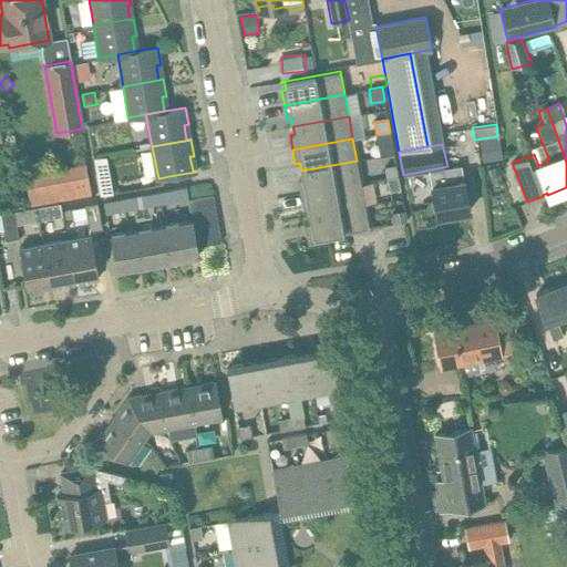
[(298,179),(300,194),(361,183),(357,161),(301,171),(302,178),(298,179)]
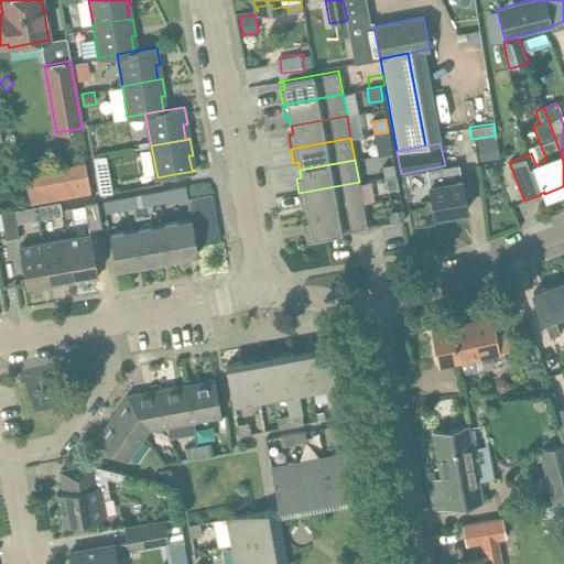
[(90,194),(84,163),(24,174),(30,205),(90,194)]
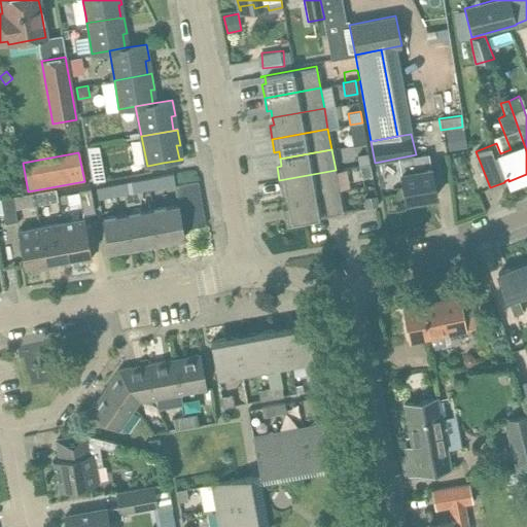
[(370,164),(367,153),(358,155),(360,166),(370,164)]
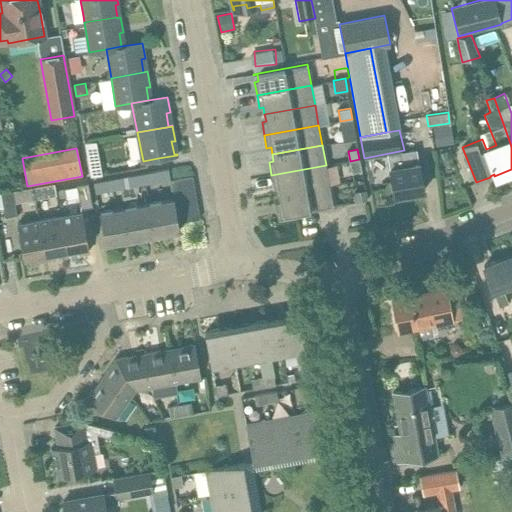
[(407,165),(390,168),(394,196),(424,191),(419,163),(416,149),(404,151),(407,165)]
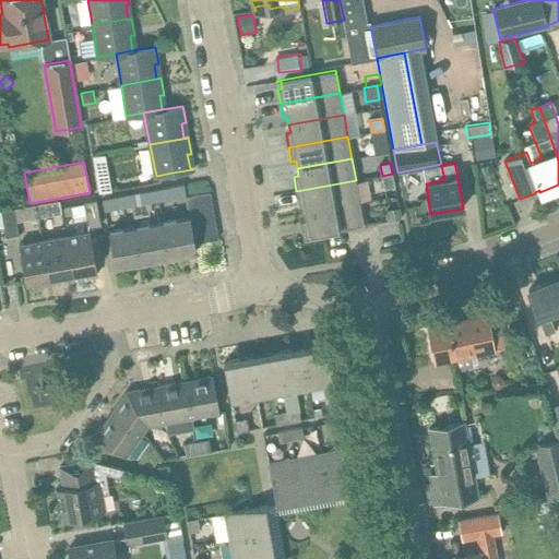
[(392,174),(382,176),(384,189),(395,187),(392,174)]
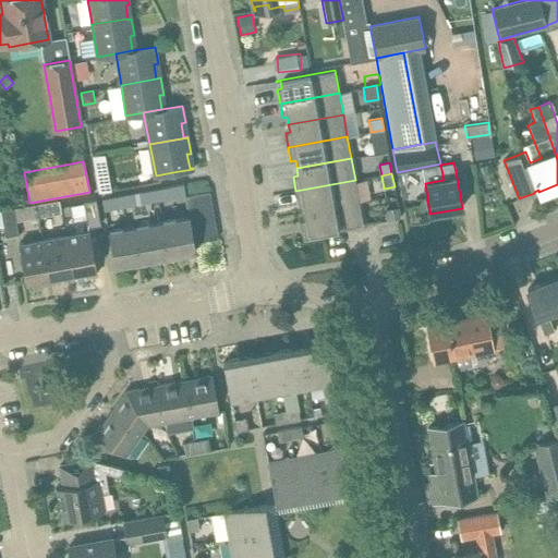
[(111,190),(109,178),(97,180),(99,192),(111,190)]
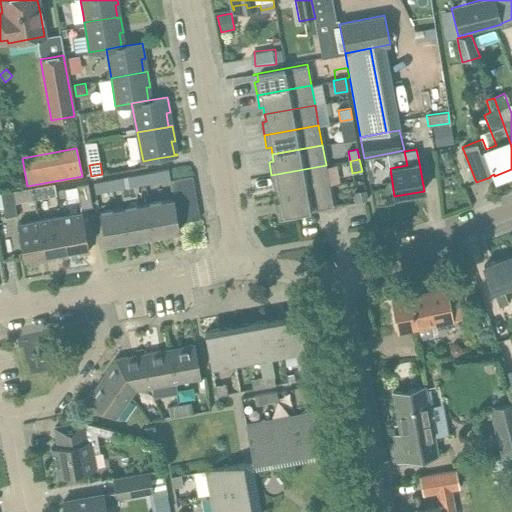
[(326,165),(271,175),(274,188),(278,187),(279,194),(329,185),(326,165)]
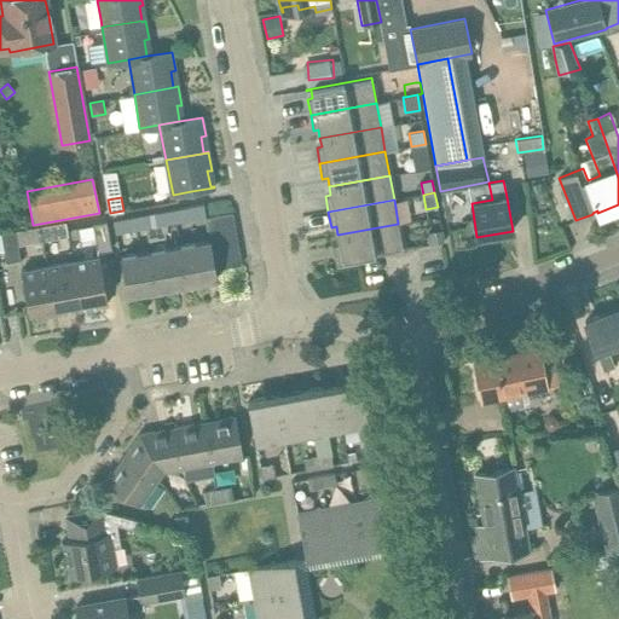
[(203,204),(174,210),(177,223),(206,217),(203,204)]
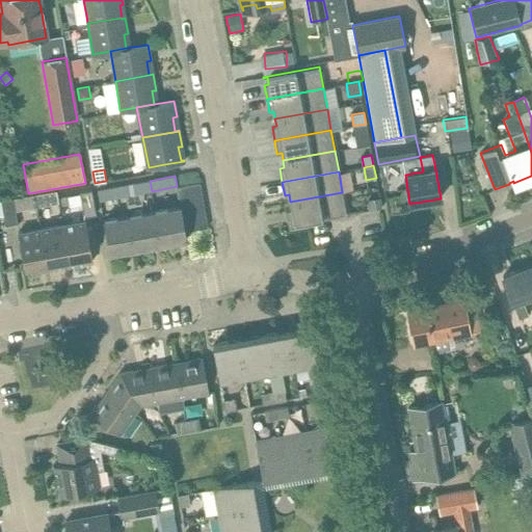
[(124,185),(126,195),(152,191),(150,181),(124,185)]
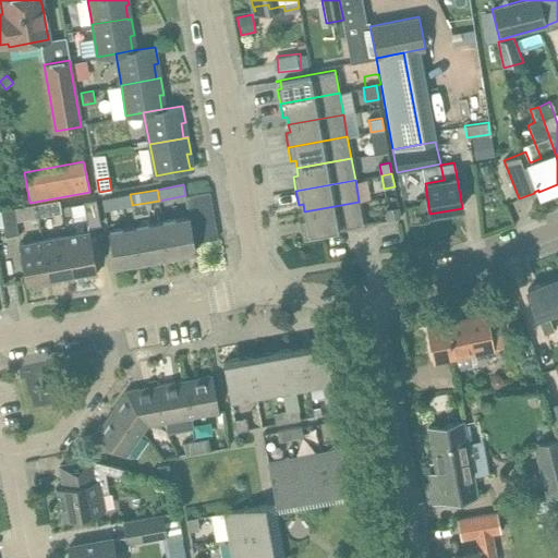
[(186,196),(189,207),(210,204),(209,192),(186,196)]
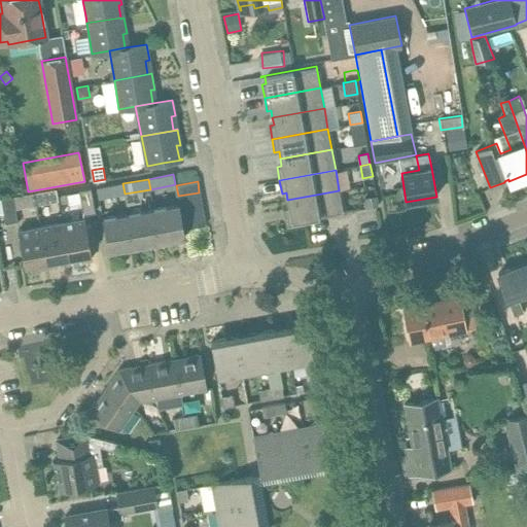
[(125,194),(123,183),(96,188),(98,199),(125,194)]
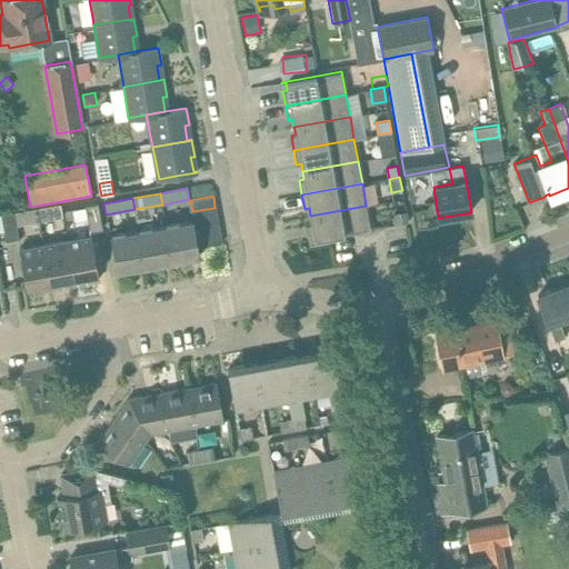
[(102,229),(98,203),(85,206),(90,232),(102,229)]
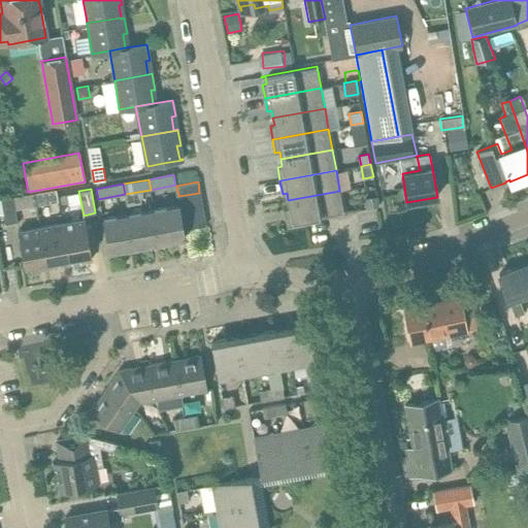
[(34,193),(36,205),(48,203),(46,191),(34,193)]
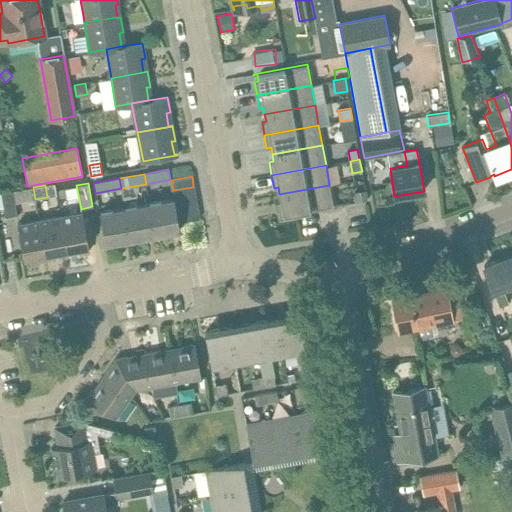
[(297,213),(333,206),(329,185),(279,194),(280,202),(276,202),(280,220),(297,217),(297,213)]
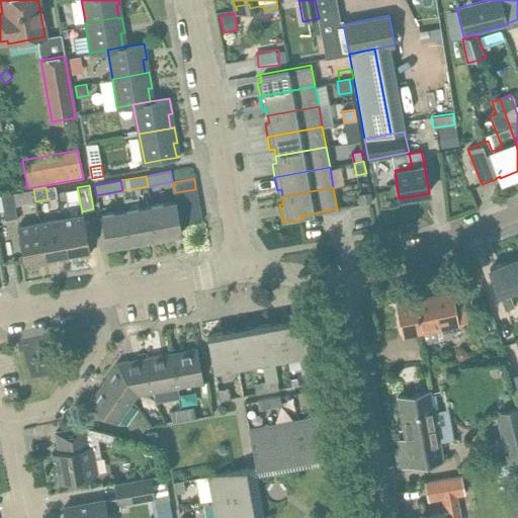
[(176,202),(177,203),(197,200),(195,189),(175,192),(176,202)]
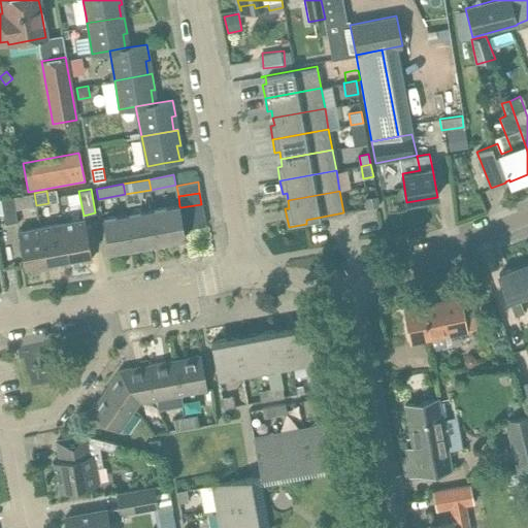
[(4,198),(6,211),(8,224),(19,222),(14,196),(4,198)]
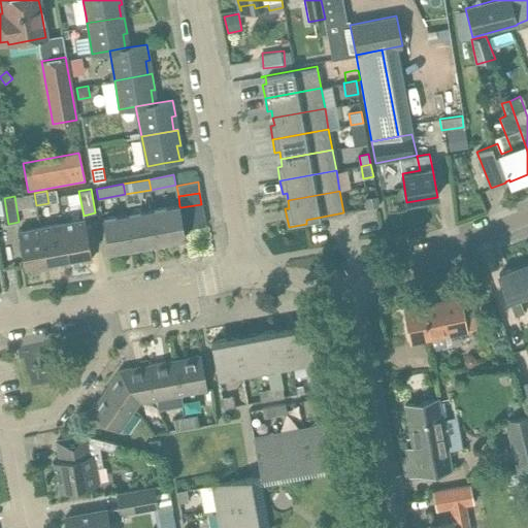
[(377,196),(364,199),(366,208),(378,206),(377,196)]
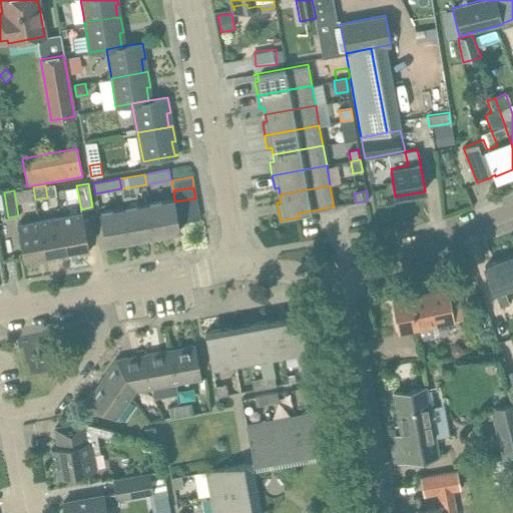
[(175,201),(176,212),(197,208),(195,198),(175,201)]
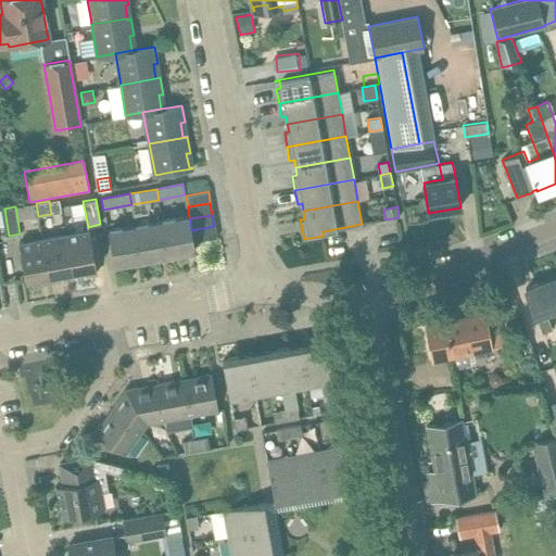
[(193,242),(193,241),(191,230),(190,218),(189,217),(162,222),(168,254),(194,250),(193,242)]
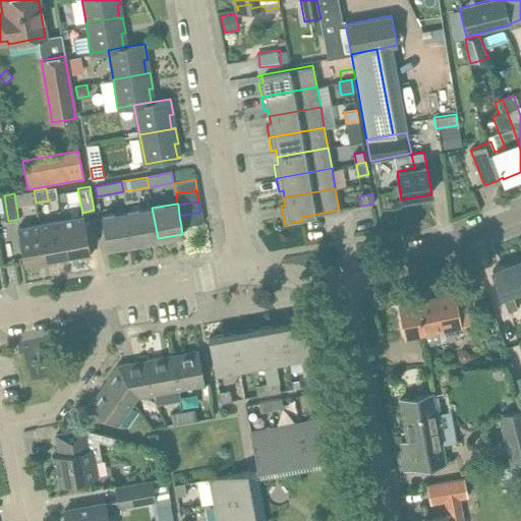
[(132,243),(158,238),(152,208),(126,212),(132,243)]
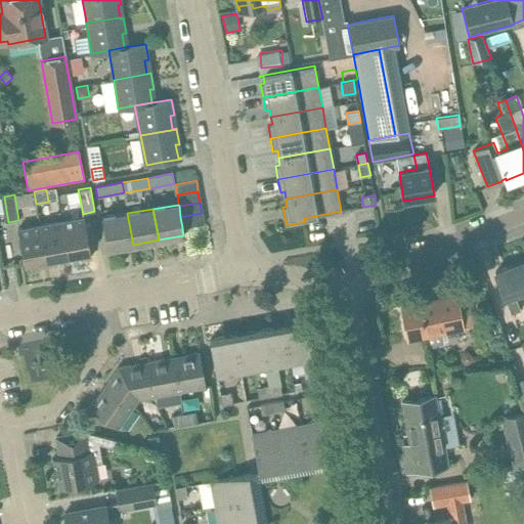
[(107,249),(133,245),(127,213),(101,218),(107,249)]
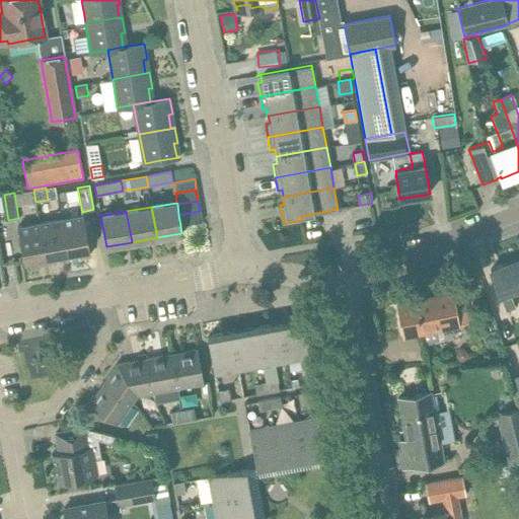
[(178,215),(180,225),(202,222),(200,211),(178,215)]
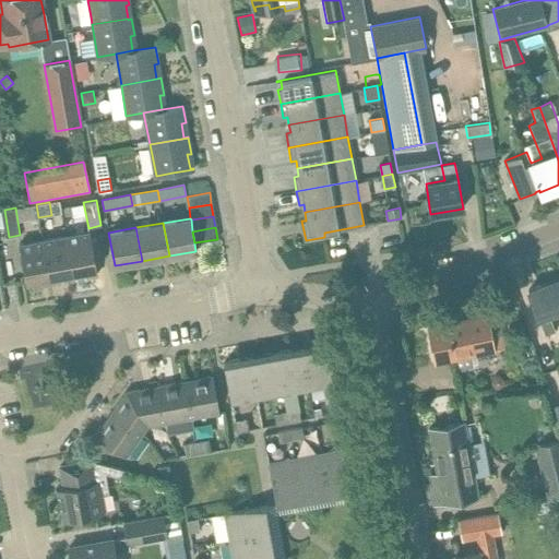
[(69,237),(75,273),(85,271),(86,276),(97,274),(94,253),(91,234),(69,237)]
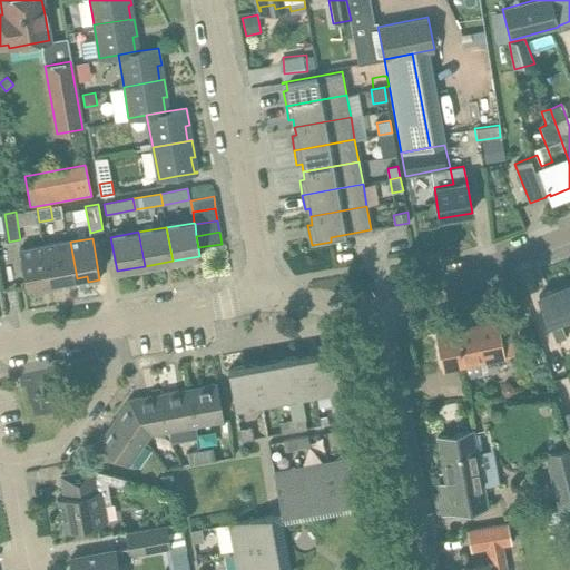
[(47,246),(53,288),(62,286),(61,281),(77,278),(70,242),(47,246)]
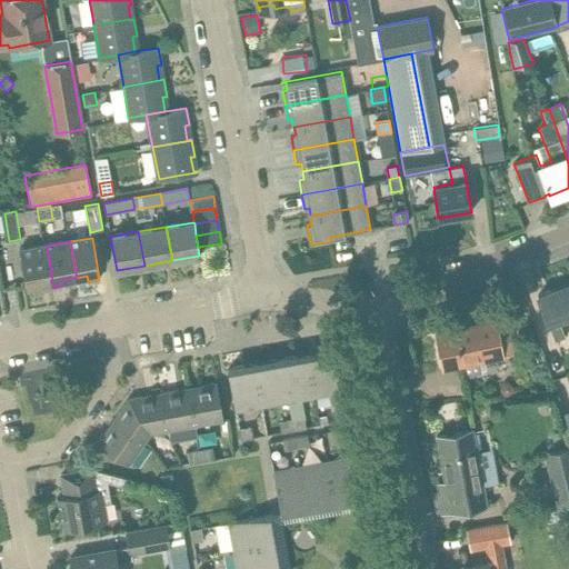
[(40,290),(53,288),(47,246),(20,250),(22,265),(26,287),(40,285),(40,290)]
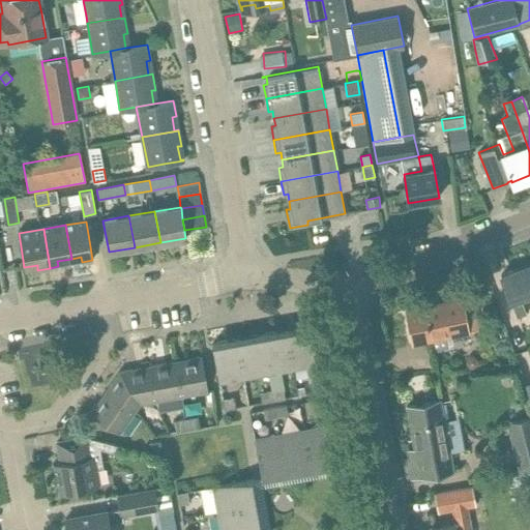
[(529,269),(528,265),(501,275),(508,294),(510,301),(511,301),(517,317),(527,314),(521,298),(529,294),(529,269)]
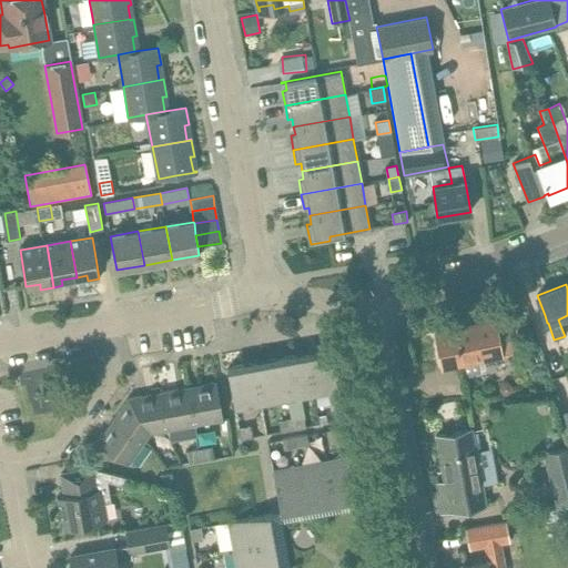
[(514,353),(506,317),(435,334),(443,368),(514,353)]
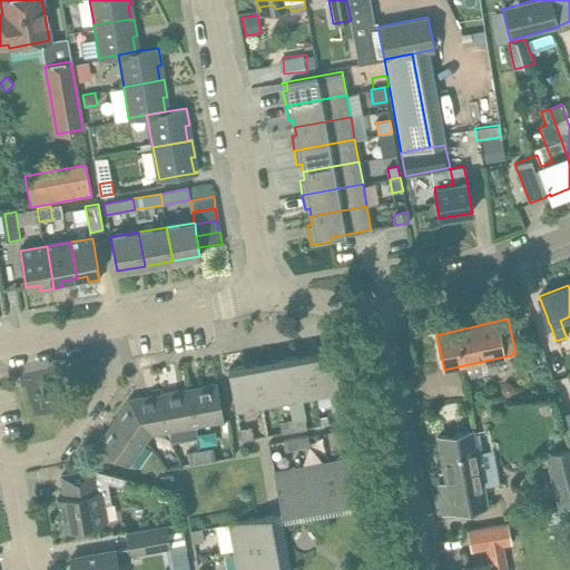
[(334,351),(307,355),(315,396),(342,392),(334,351)]
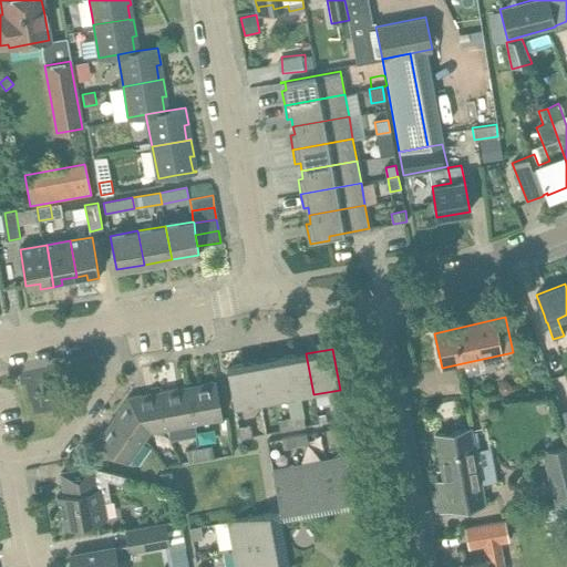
[(279,358),(287,400),(313,394),(306,353),(279,358)]
